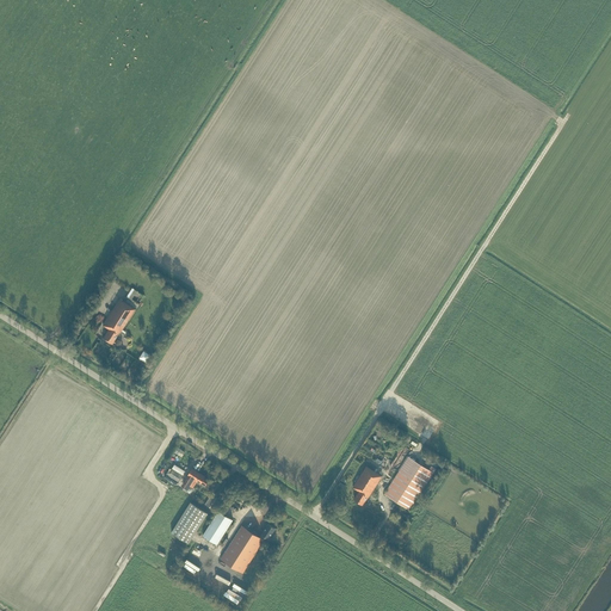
[(133,288),(127,297),(131,300),(137,291),(133,288)]
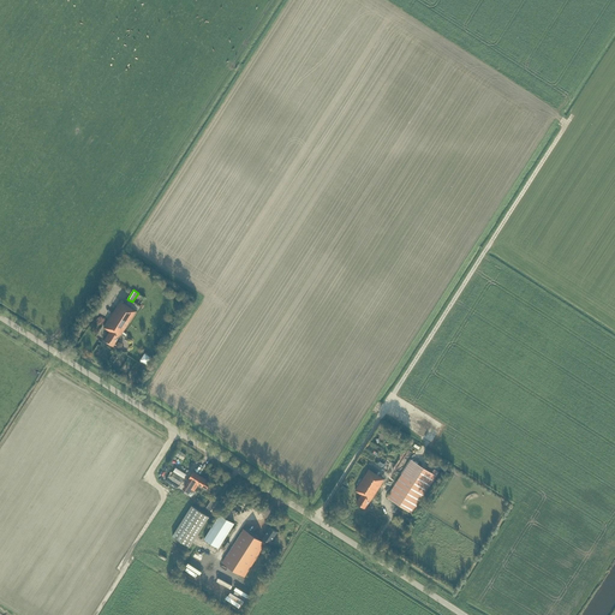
[(119,336),(136,311),(120,300),(103,328),(109,332),(105,341),(112,346),(118,336),(119,336)]
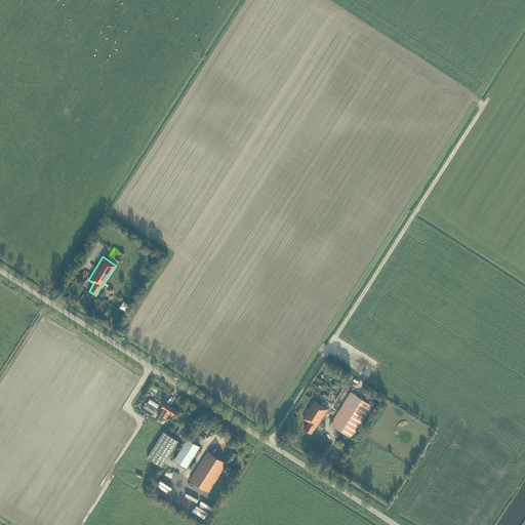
[(124,300),(120,309),(124,312),(129,304),(124,300)]
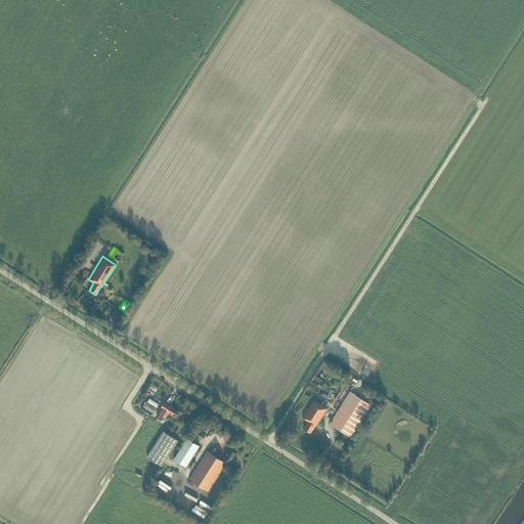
[(350,392),(330,424),(352,438),(372,405),(350,392)]
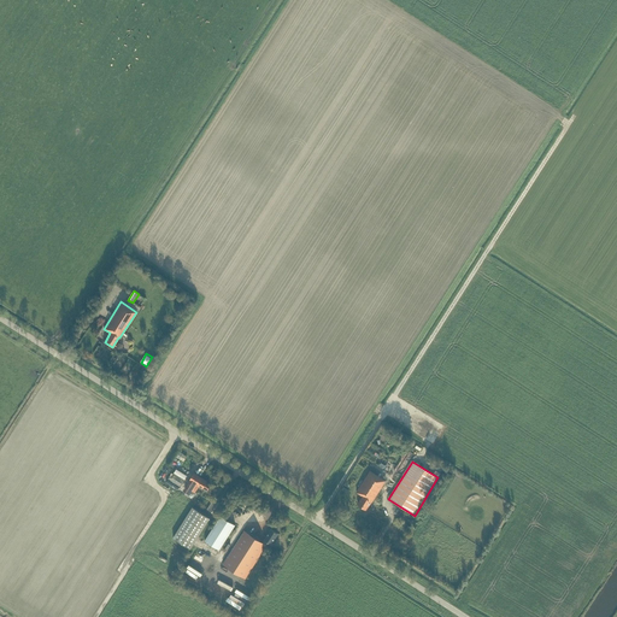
[(357,504),(366,510),(386,480),(370,470),(357,492),(363,497),(357,504)]
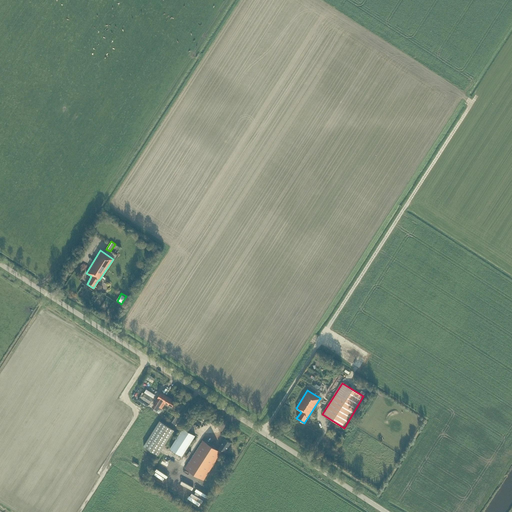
[(159,407),(167,396),(161,392),(158,398),(159,399),(154,408),(157,410),(158,409),(159,407)]
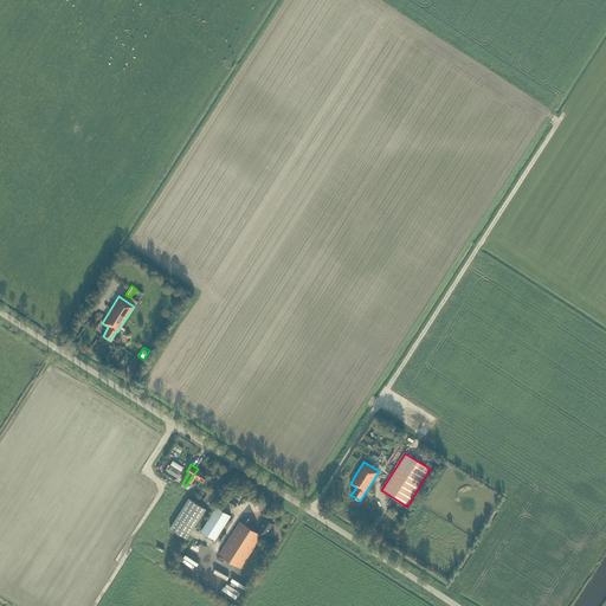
[(181,471),(172,465),(171,465),(167,472),(176,478),(181,471)]
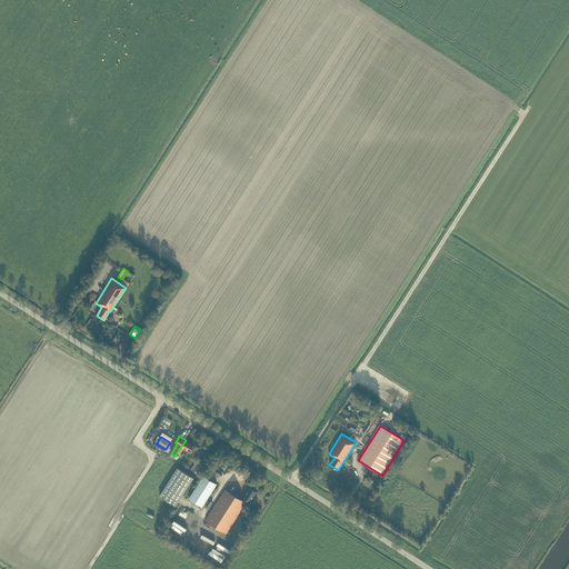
[(177,452),(180,455),(183,449),(187,451),(188,450),(191,452),(195,447),(191,445),(186,440),(177,452)]
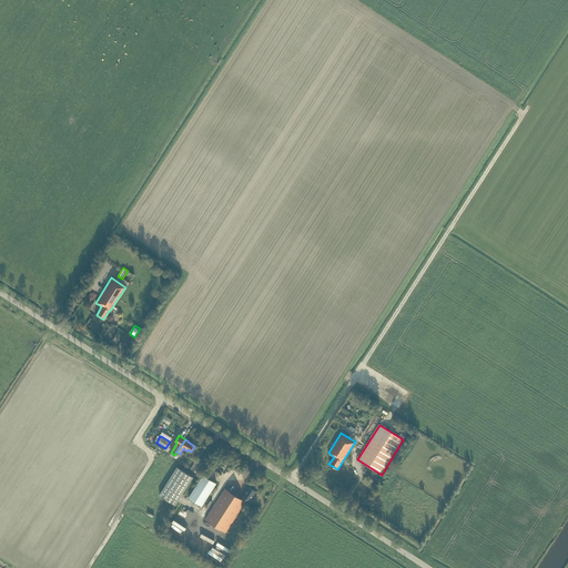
[(204,465),(211,455),(205,452),(203,455),(205,456),(203,459),(202,458),(200,462),(201,462),(194,472),(198,473),(203,464),(204,465)]
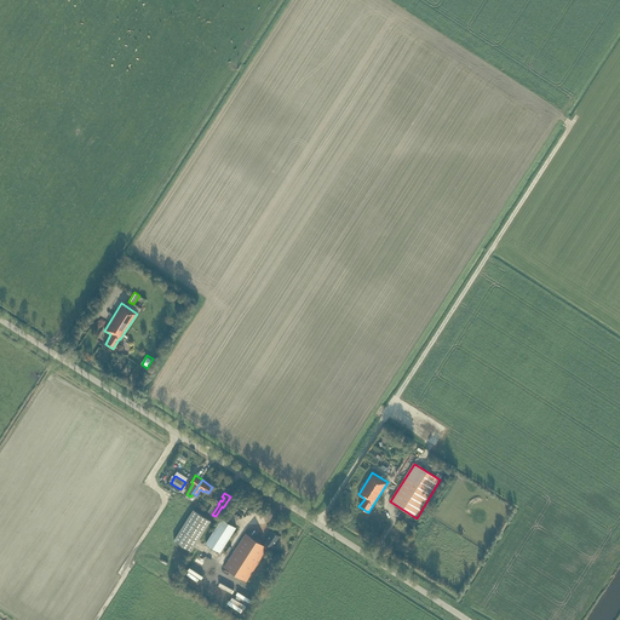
[(194,510),(173,540),(191,551),(211,521),(194,510)]
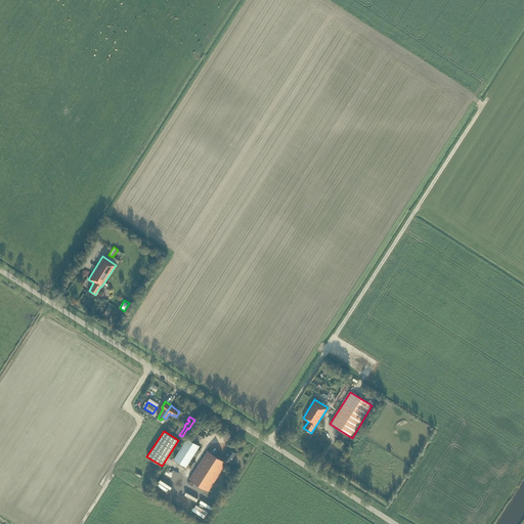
[(174,459),(186,467),(200,446),(187,438),(174,459)]
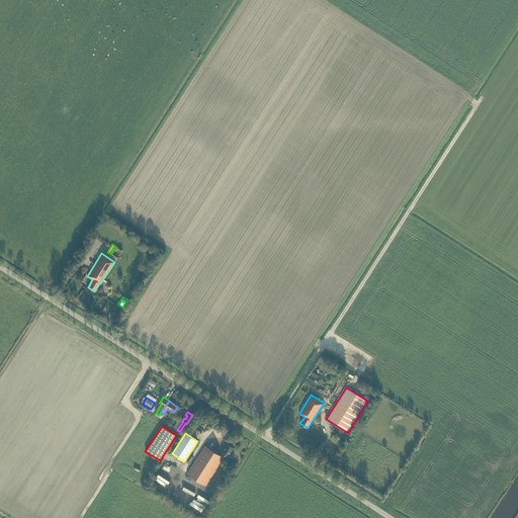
[(228,457),(234,448),(229,444),(223,453),(221,455),(205,445),(187,473),(206,486),(225,457),(224,457),(226,455),(228,457)]
